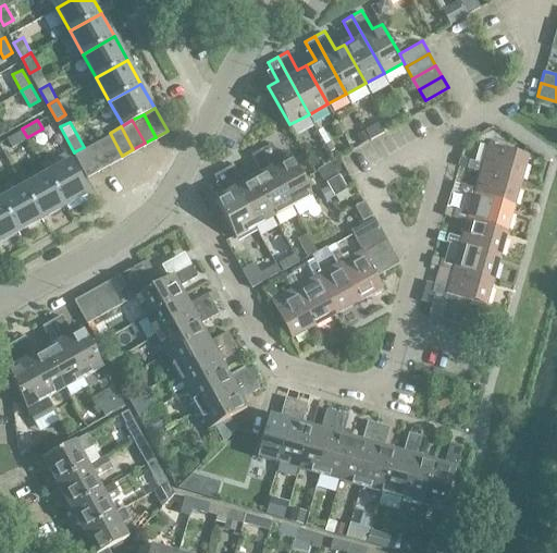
[(27,137),(22,128),(7,137),(12,146),(27,137)]
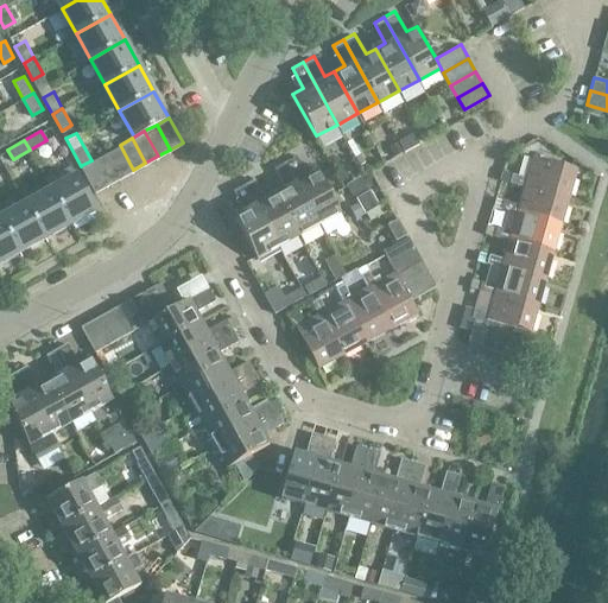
[(394,156),(403,151),(397,141),(388,145),(394,156)]
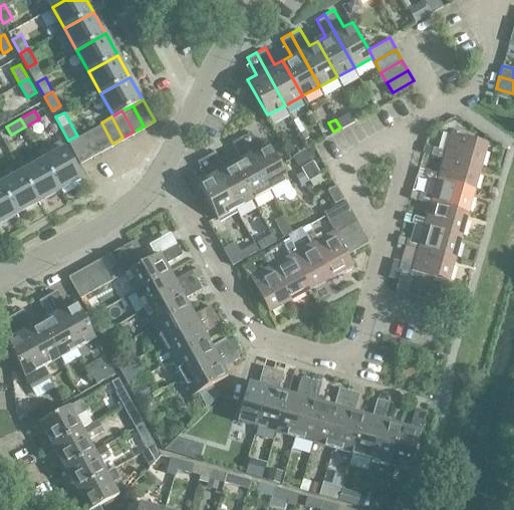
[(90,129),(102,149),(112,144),(101,122),(90,129)]
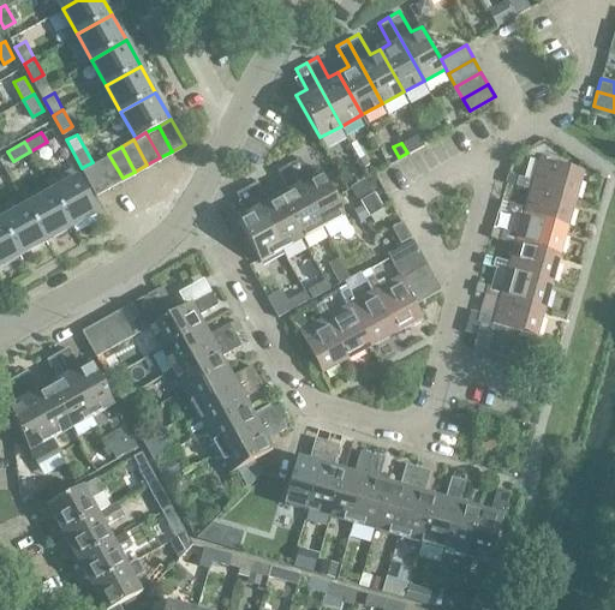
[(96,160),(109,185),(123,178),(108,154),(96,160)]
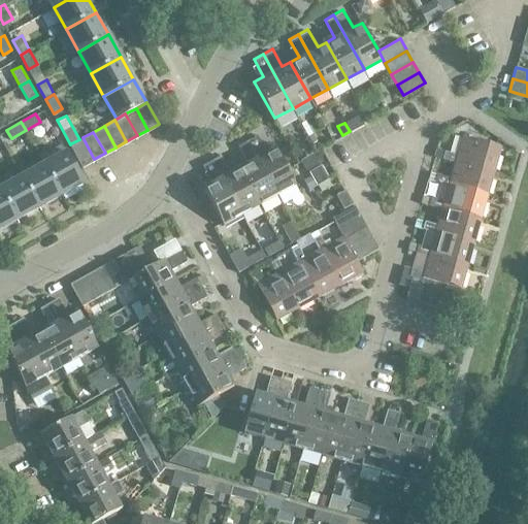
[(446,150),(443,155),(496,169),(503,145),(464,134),(458,154),(446,150)]
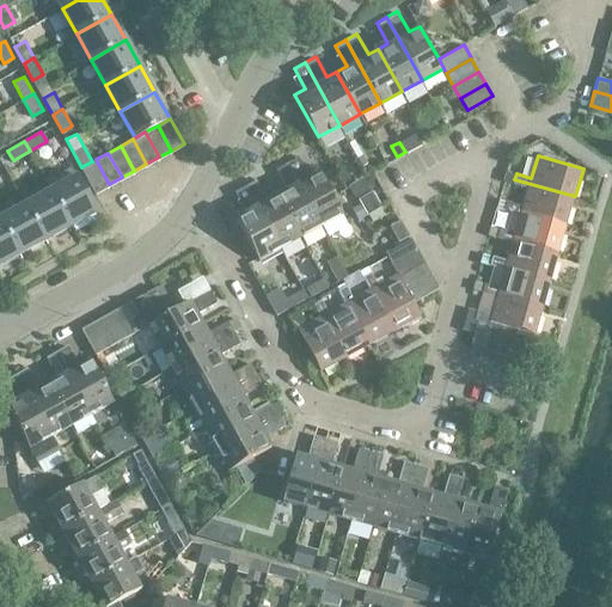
[(298,157),(287,161),(322,224),(343,212),(319,170),(308,176),(298,157)]
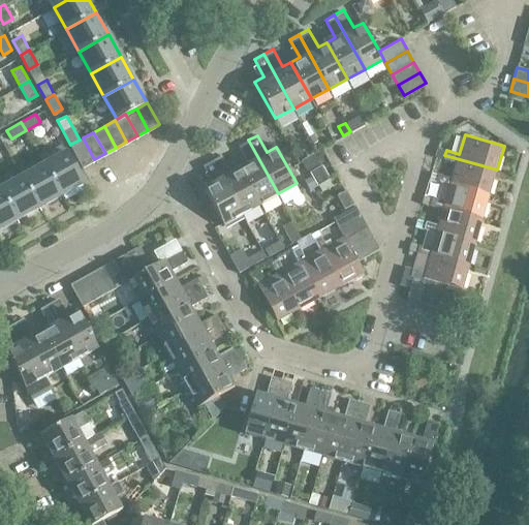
[(83,137),(80,140),(71,144),(84,165),(94,159),(83,137)]
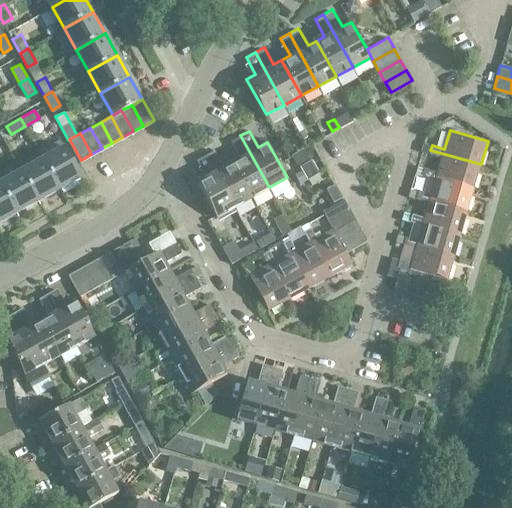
[(240,157),(232,161),(252,196),(269,187),(240,135),(231,140),(240,157)]
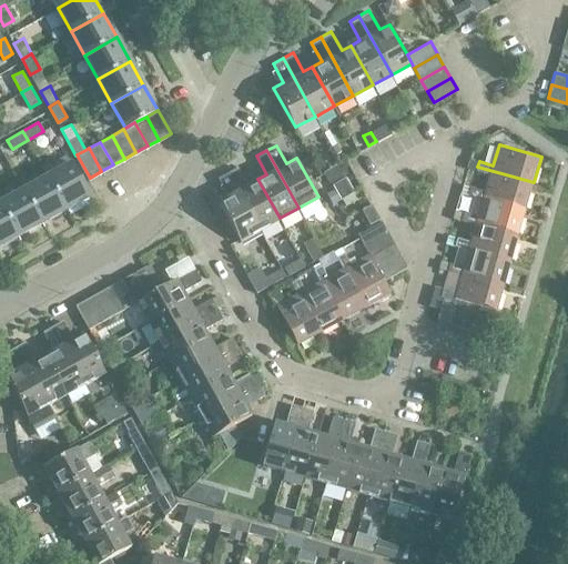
[(72,161),(47,174),(66,208),(91,193),(72,161)]
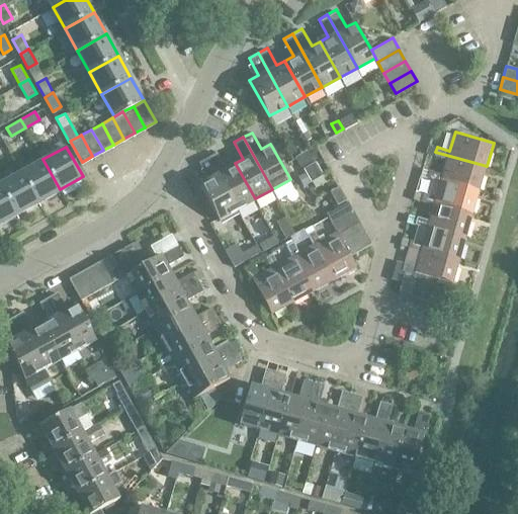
[(218,151),(208,156),(237,208),(255,198),(235,163),(227,168),(218,151)]
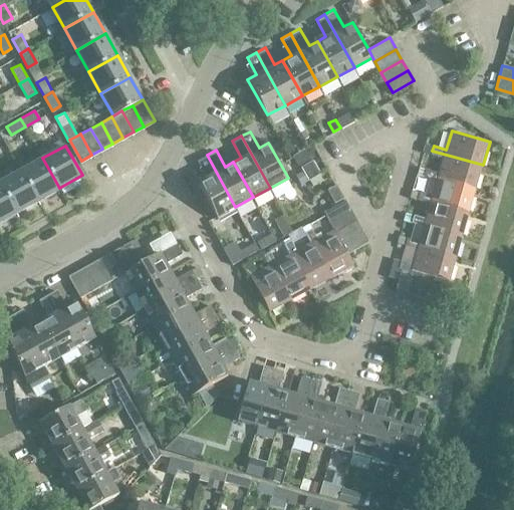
[(428,168),(426,174),(476,188),(483,165),(432,151),(432,154),(444,158),(440,172),(428,168)]
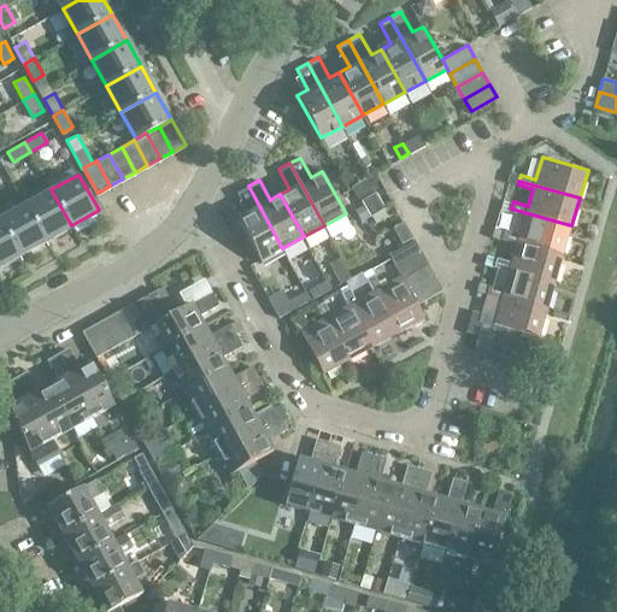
[(260,260),(282,248),(248,186),(236,192),(248,212),(238,218),(260,260)]
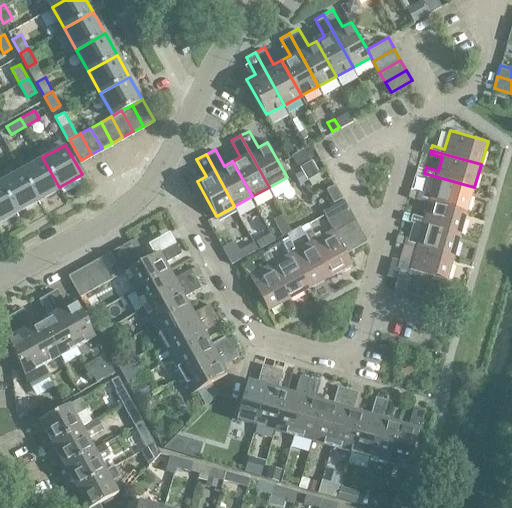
[(42,157),(21,170),(37,199),(59,187),(42,157)]
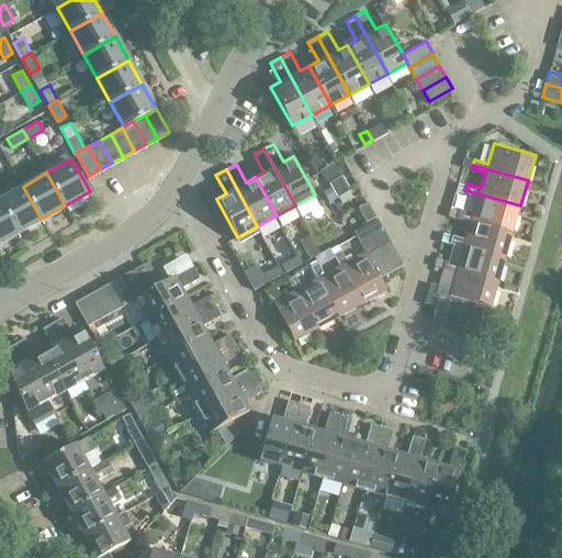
[(341,175),(329,181),(332,186),(337,196),(350,189),(341,175)]
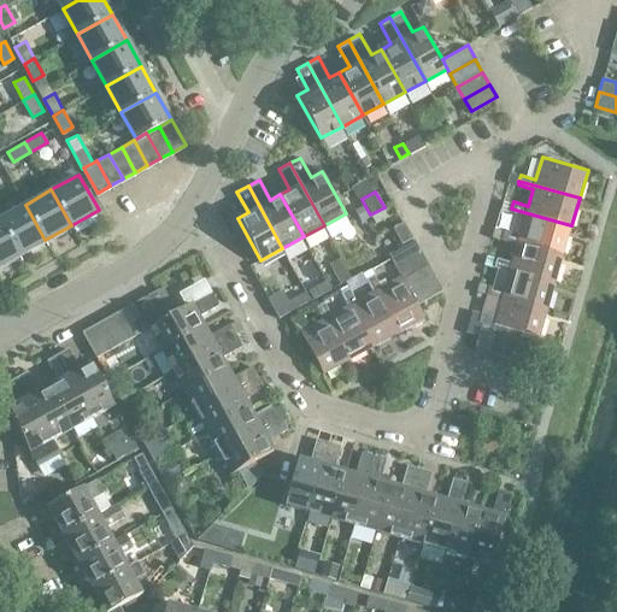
[(370,215),(364,204),(354,209),(360,221),(370,215)]
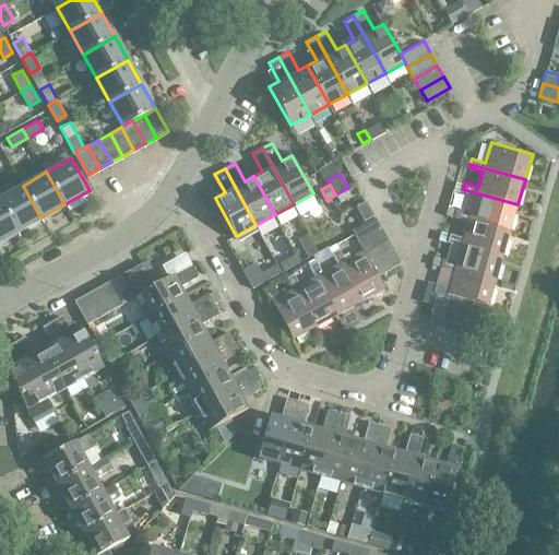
[(0,200),(16,231),(40,217),(23,186),(0,198),(0,200)]
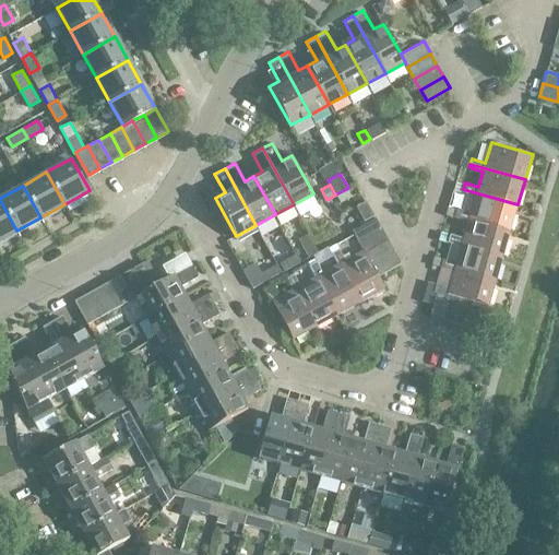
[(458,209),(456,213),(511,228),(518,204),(463,189),(462,191),(475,196),(471,212),(458,209)]
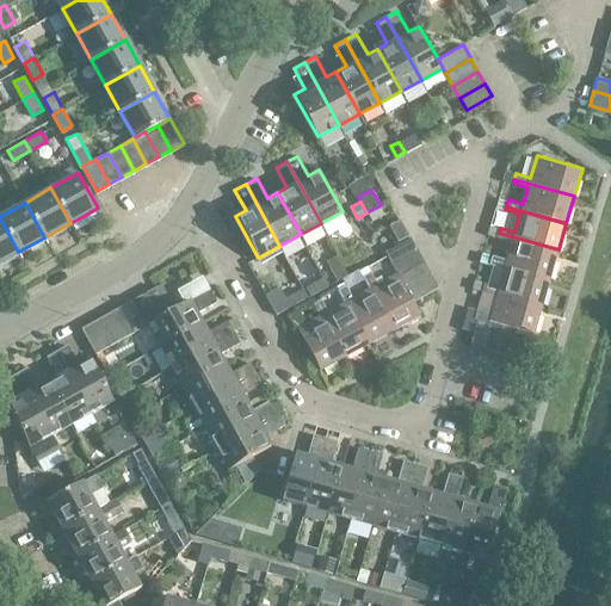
[(0,261),(18,252),(0,218),(0,261)]
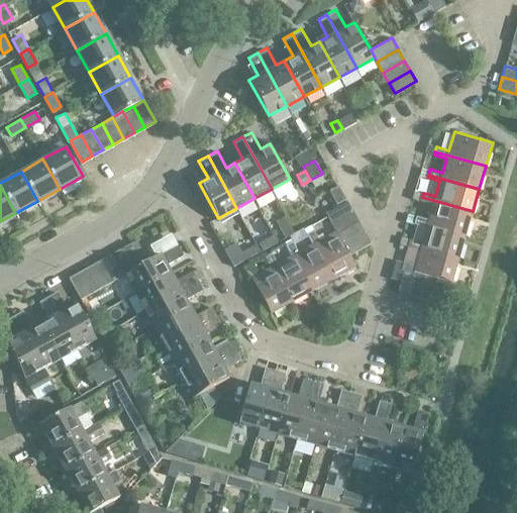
[(329,190),(336,204),(346,198),(338,185),(329,190)]
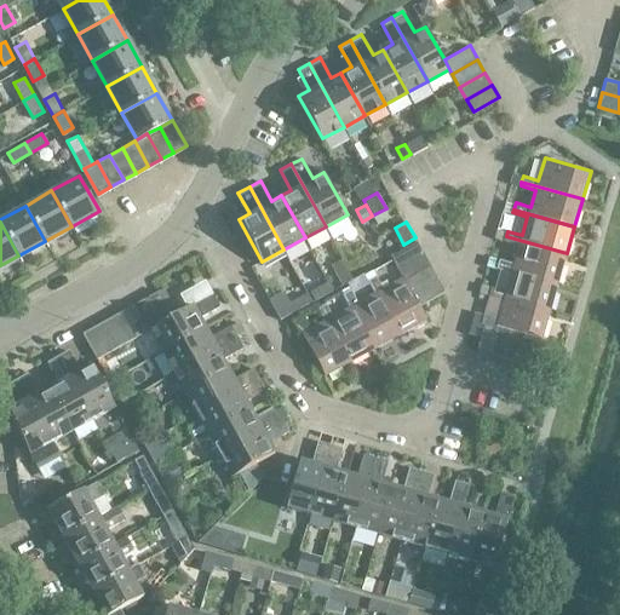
[(500,258),(498,264),(558,281),(567,253),(506,236),(505,240),(520,243),(514,263),(500,258)]
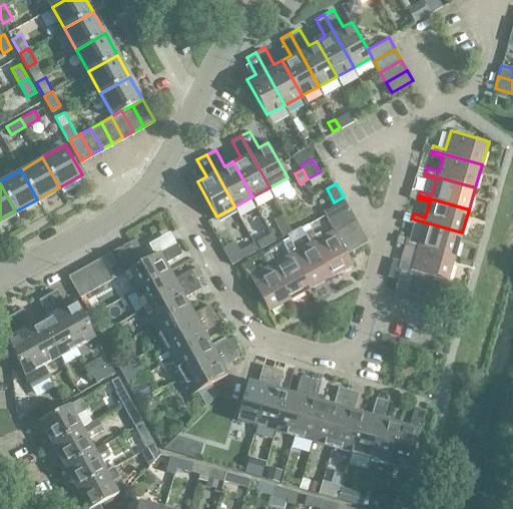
[(329,220),(350,208),(345,197),(323,209),(329,220)]
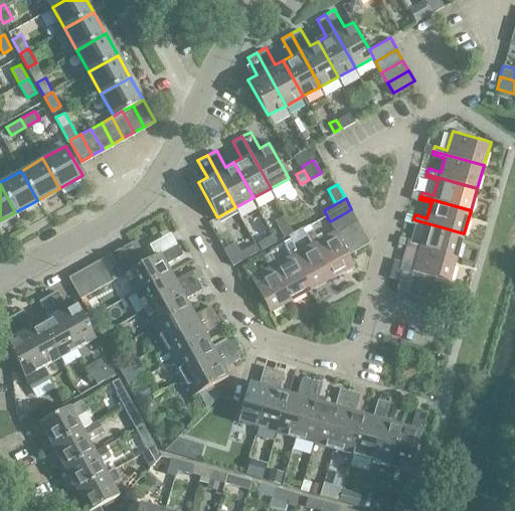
[(334,228),(336,231),(357,219),(351,209),(330,221),(334,228)]
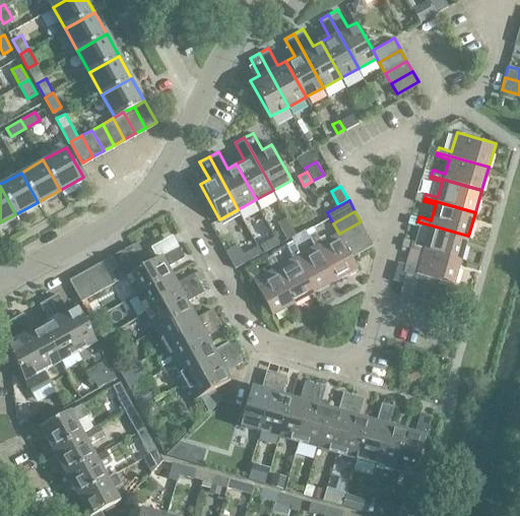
[(285,215),(276,220),(286,238),(296,233),(285,215)]
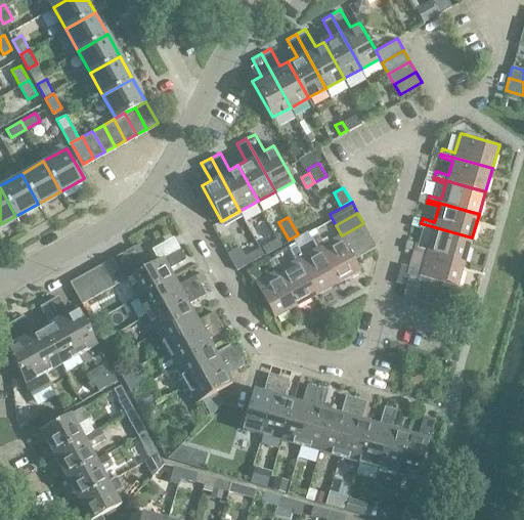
[(348,247),(369,234),(363,223),(342,235),(348,247)]
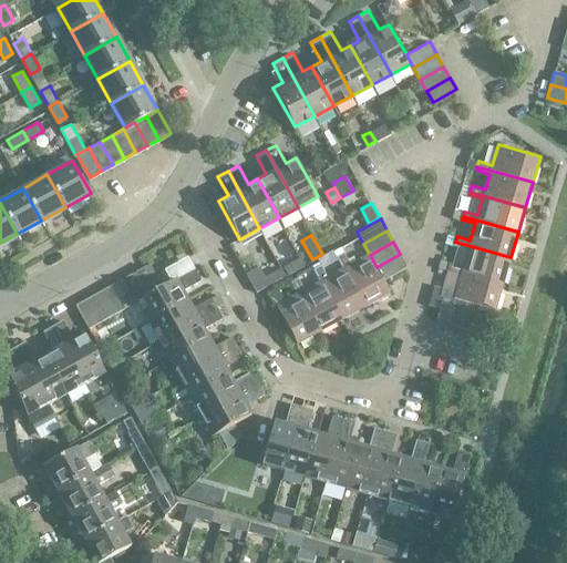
[(450,262),(447,267),(504,283),(511,257),(455,242),(454,245),(467,248),(462,266),(450,262)]
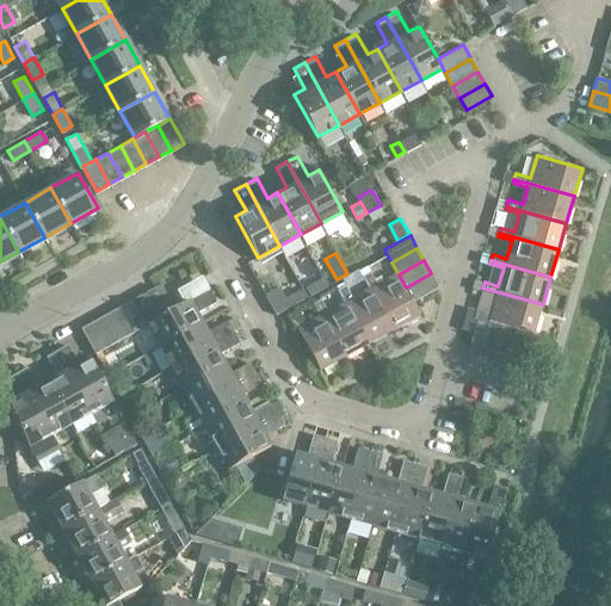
[(396,271),(376,283),(370,271),(365,273),(395,327),(420,313),(413,301),(406,288),(399,274),(396,271)]
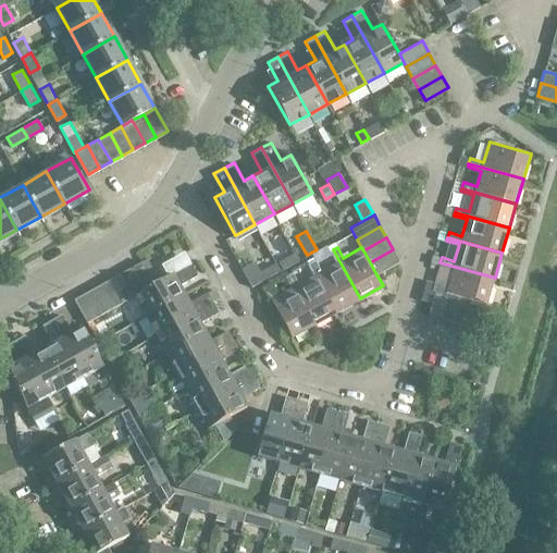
[(336,261),(321,270),(314,259),(310,261),(337,311),(360,298),(333,249),(330,250),(336,261)]
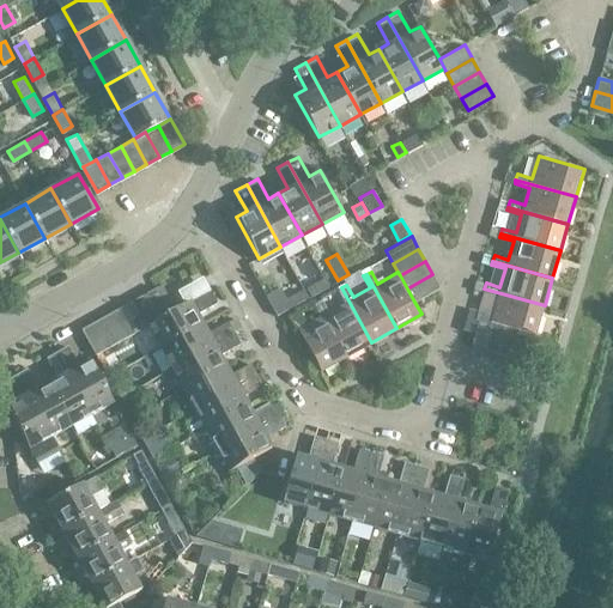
[(432,274),(407,289),(414,302),(439,287),(432,274)]
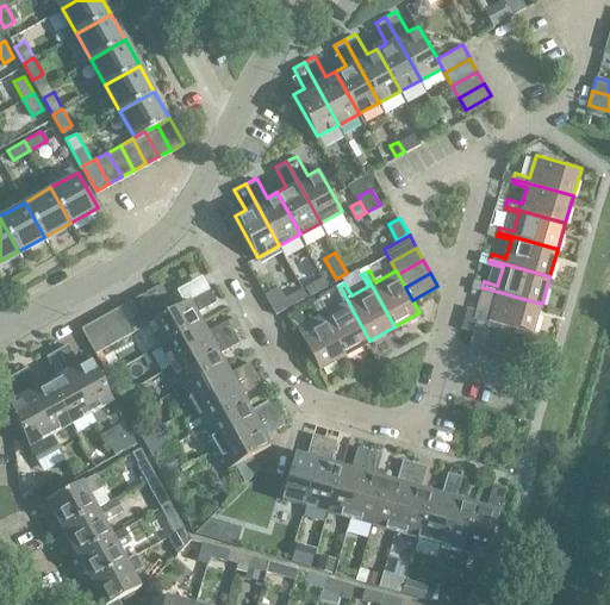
[(305,285),(310,294),(327,285),(322,275),(305,285)]
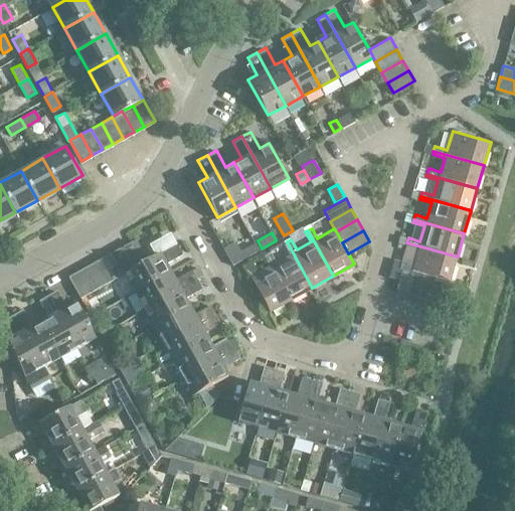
[(122,246),(134,268),(144,262),(133,240),(122,246)]
